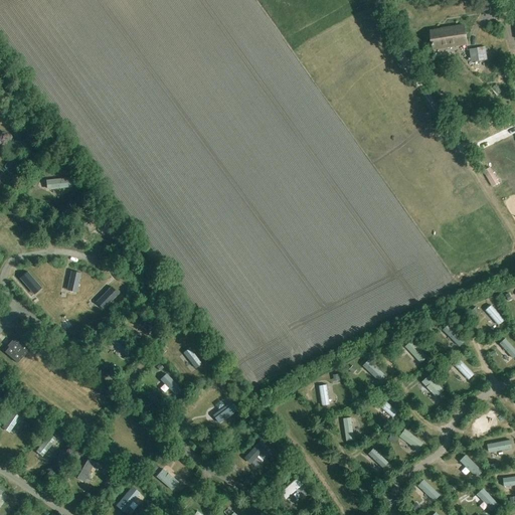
[(446,29),(431,32),(434,49),(467,44),(464,26),(446,29)]
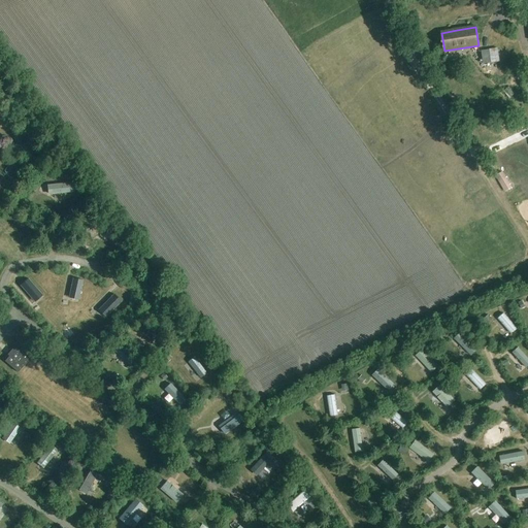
[(481,60),(481,63),(483,62),(484,64),(500,62),(498,48),(482,52),(483,60),(481,60)]
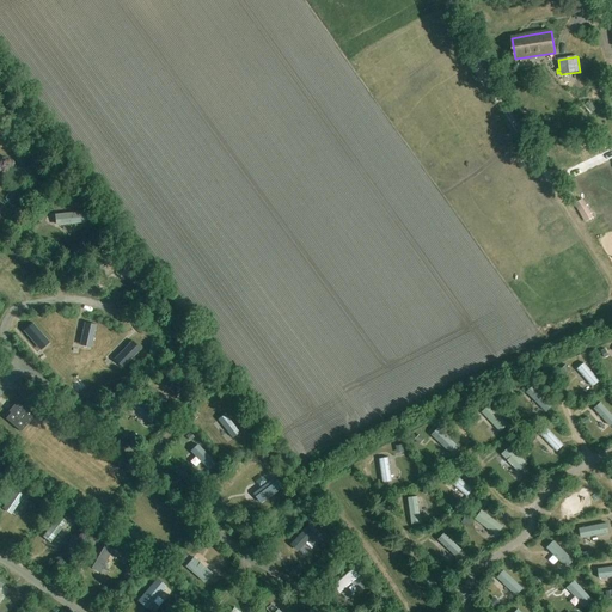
[(581,97),(589,96),(586,77),(577,78),(581,97)]
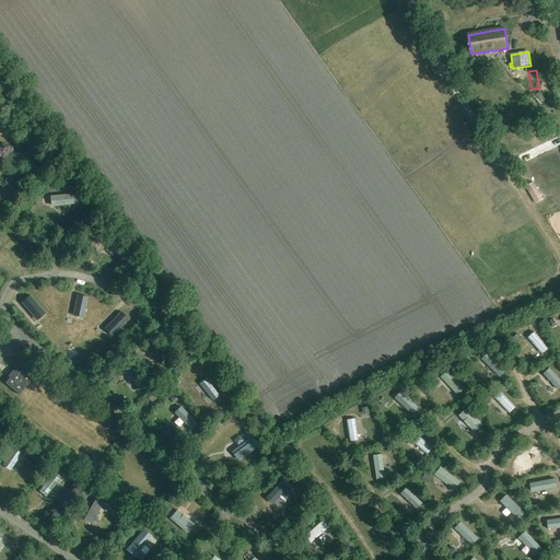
[(525,186),(536,203),(543,199),(533,182),(525,186)]
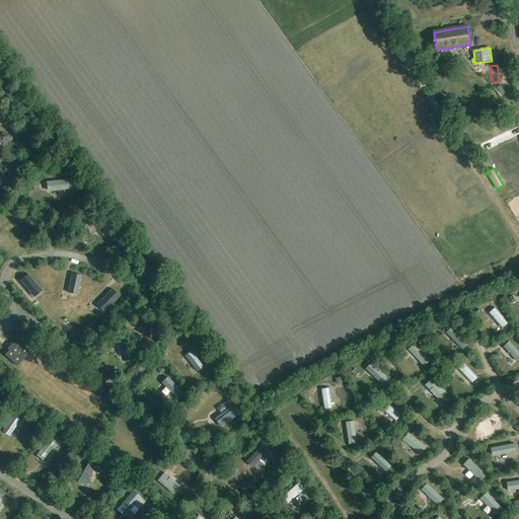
[(73,178),(47,180),(48,191),(74,188),(73,178)]
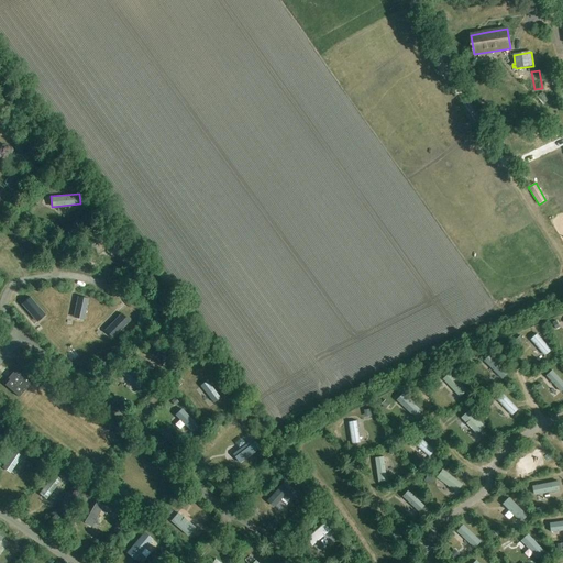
[(20,236),(4,246),(12,257),(28,247),(20,236)]
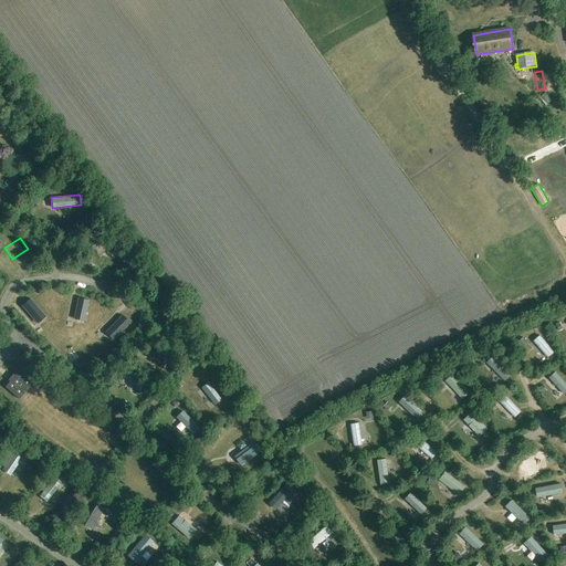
[(38,323),(45,315),(31,297),(22,305),(38,323)]
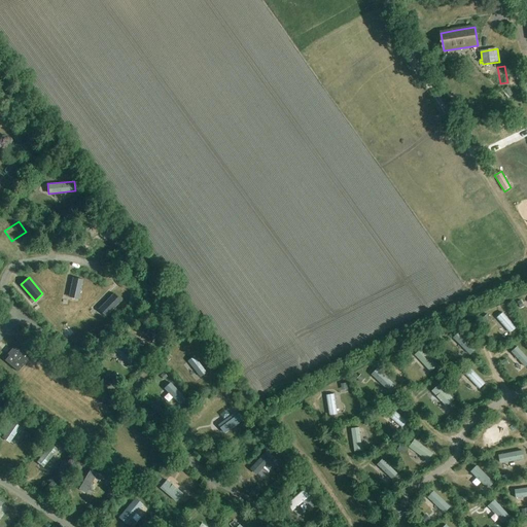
[(83,279),(73,277),(69,296),(78,299),(83,279)]
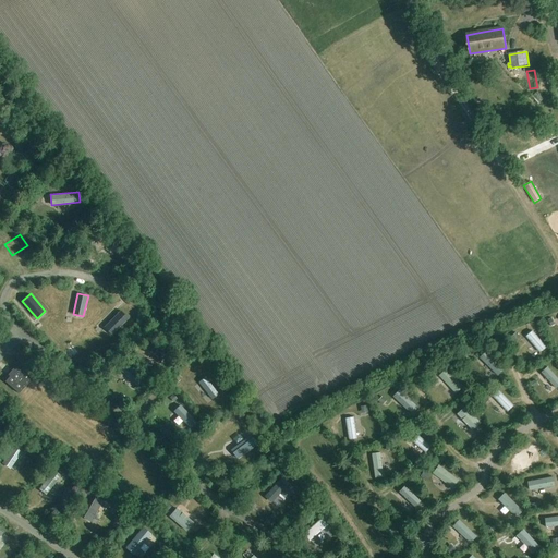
[(129,318),(121,310),(104,327),(112,335),(129,318)]
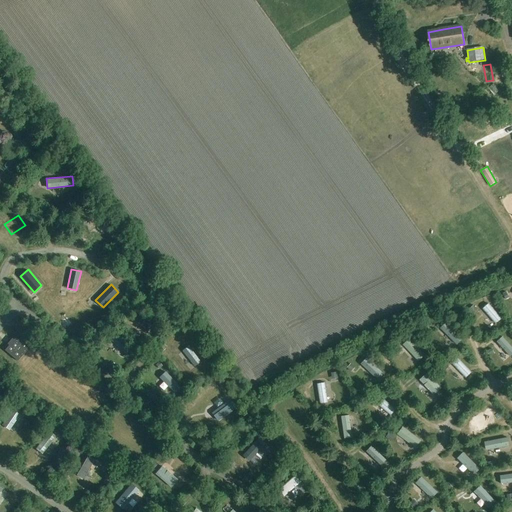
[(502,318),(488,303),(482,308),(496,323),(502,318)]
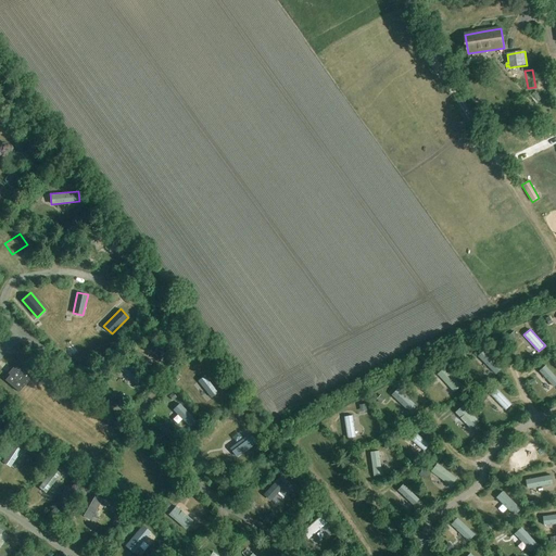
[(514,340),(518,336),(514,331),(509,335),(514,340)]
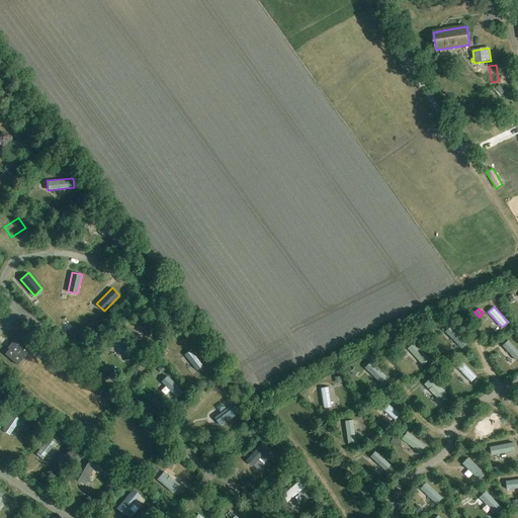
[(153,328),(139,315),(134,320),(148,333),(153,328)]
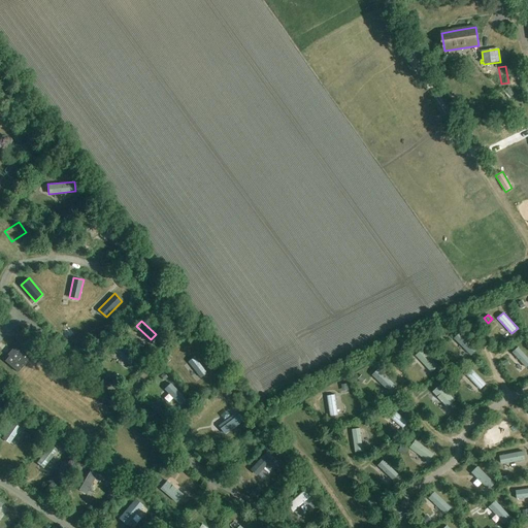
[(480,349),(461,332),(455,338),(473,356),(480,349)]
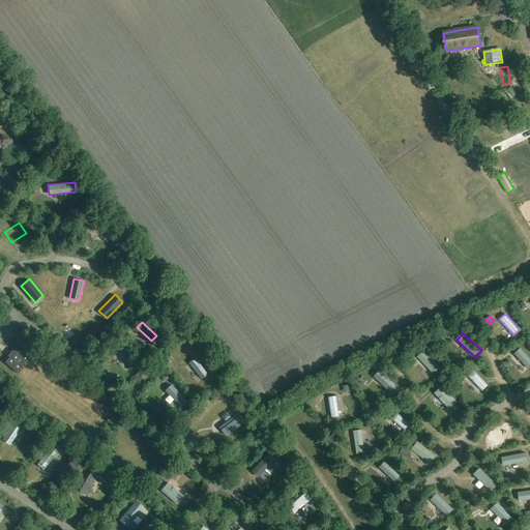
[(4,361),(18,374),(32,357),(19,346),(15,350),(12,349),(7,355),(9,356),(4,361)]
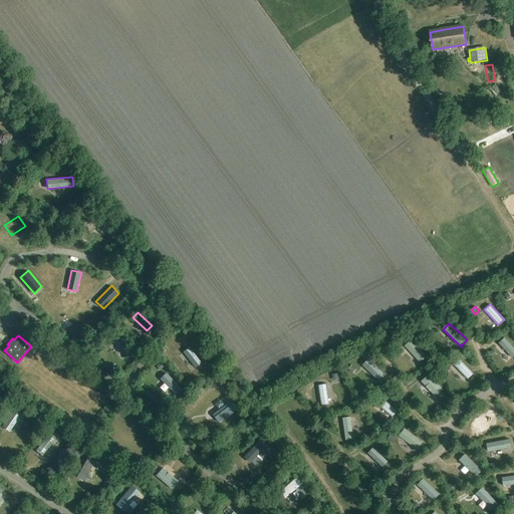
[(117,335),(111,341),(126,356),(133,349),(117,335)]
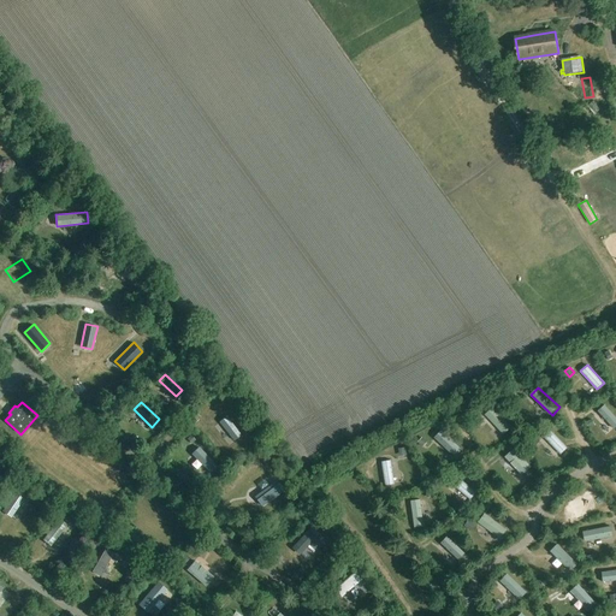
[(615,425),(615,418),(603,404),(597,412),(614,428),(615,425)]
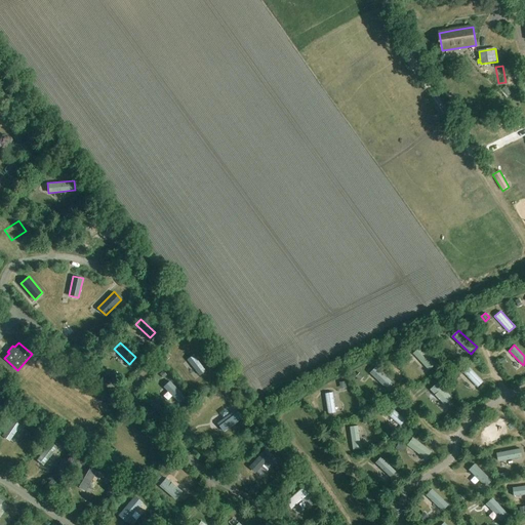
[(436,363),(419,347),(412,353),(429,370),(436,363)]
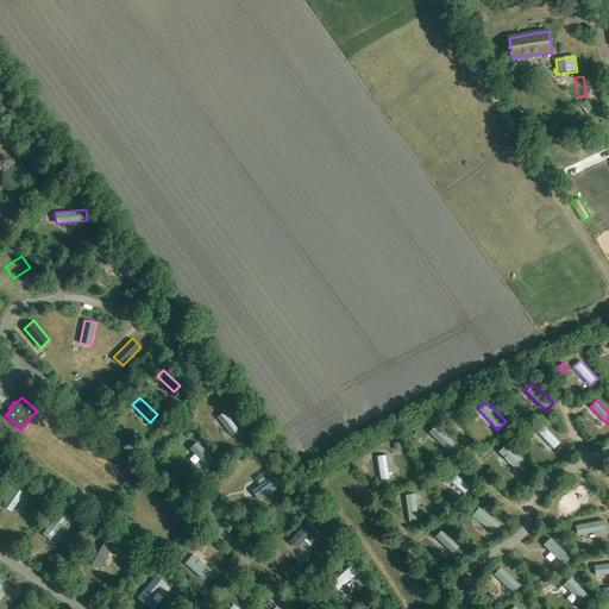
[(225,410),(218,416),(232,437),(240,431),(225,410)]
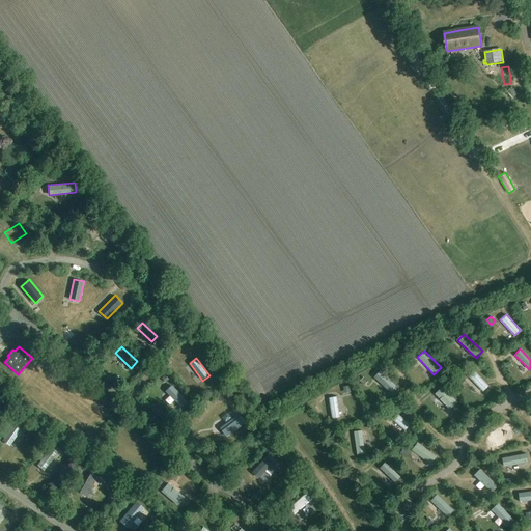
[(398,386),(380,370),(373,378),(392,393),(398,386)]
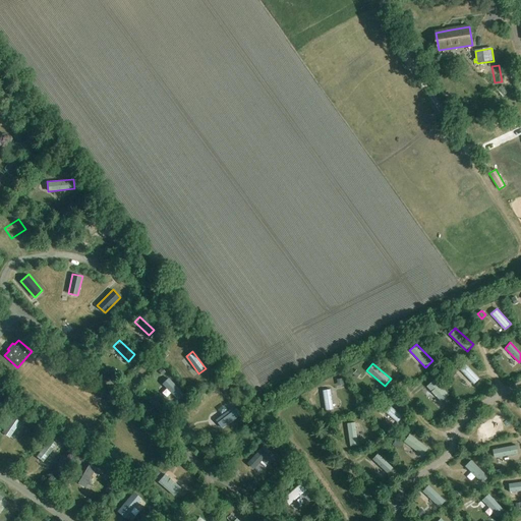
[(480,379),(465,363),(459,369),(474,385),(480,379)]
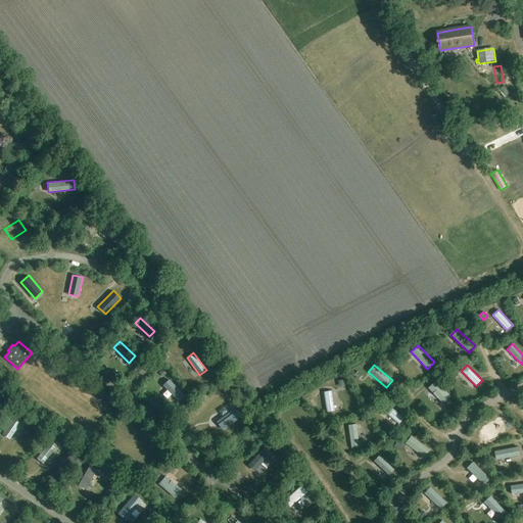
[(363,375),(358,371),(353,375),(359,379),(363,375)]
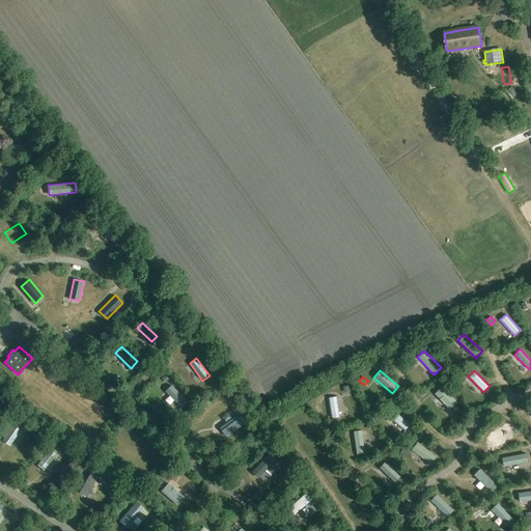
[(188,401),(171,385),(165,391),(182,408),(188,401)]
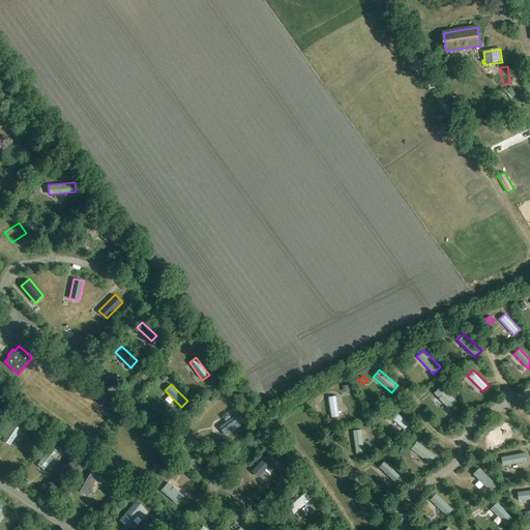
[(457,401),(442,385),(434,393),(448,409),(457,401)]
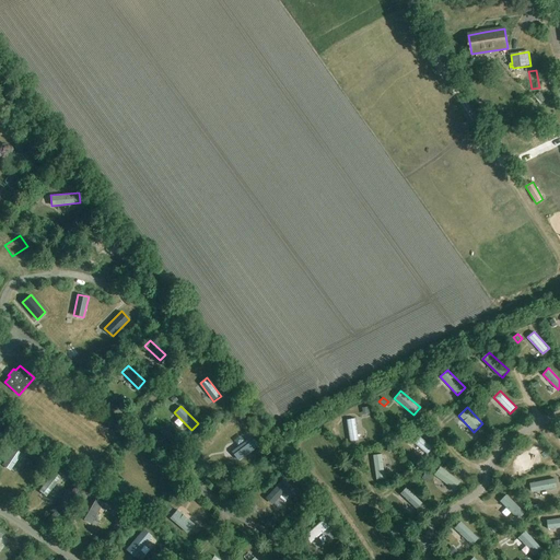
[(240,419),(245,426),(251,421),(245,415),(240,419)]
